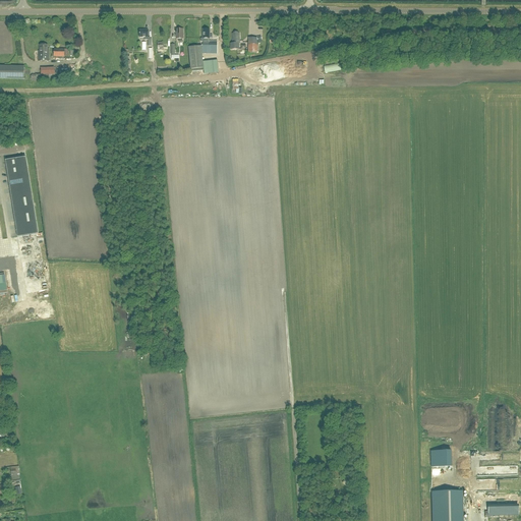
[(210,47),(210,42),(210,30),(203,30),(203,39),(200,39),(200,42),(203,43),(203,46),(203,47),(210,47)]
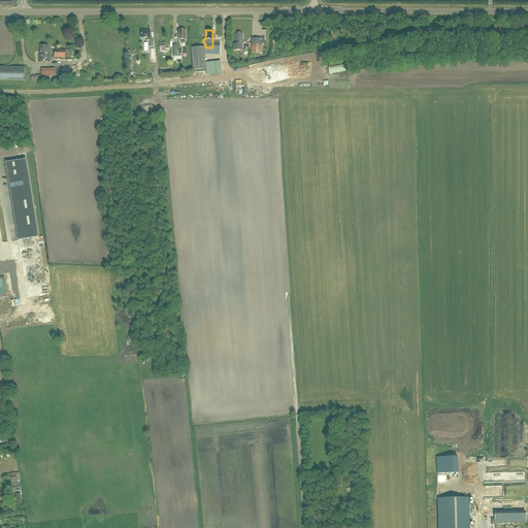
[(154,47),(154,38),(151,38),(151,31),(141,31),(141,38),(145,38),(145,41),(150,41),(150,47),(154,47)]
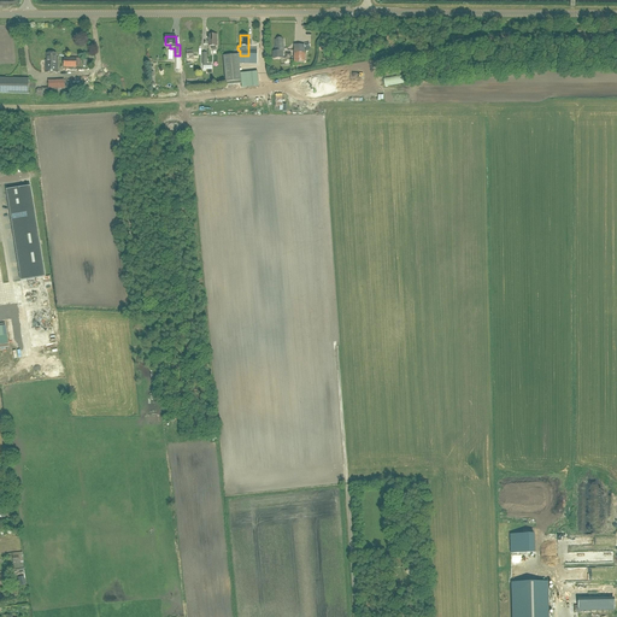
[(282,40),(282,39),(277,39),(277,40),(275,40),(275,52),(272,52),(272,59),(285,59),(283,40),(282,40)]
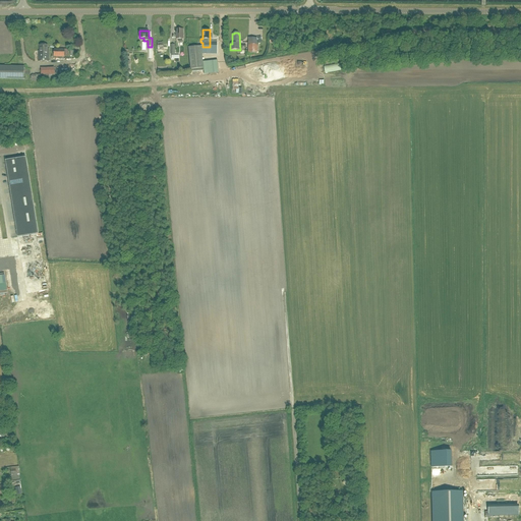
[(256,54),(256,39),(248,39),(248,54),(249,54),(249,56),(255,56),(255,54),(256,54)]
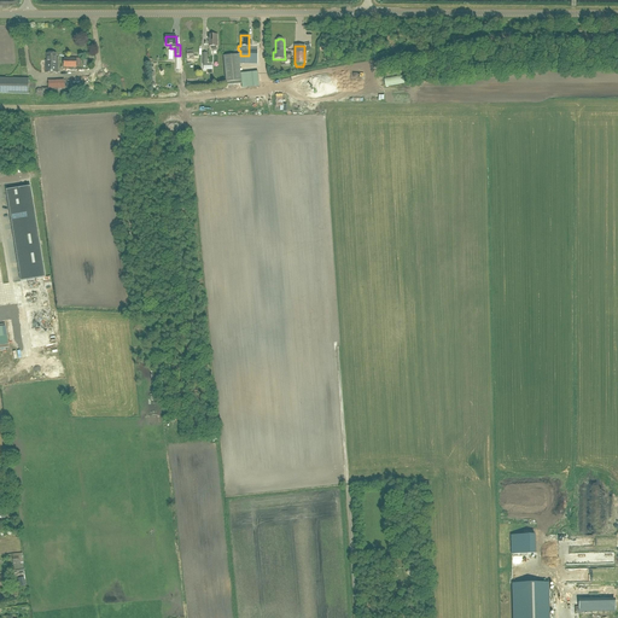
[(257,50),(249,50),(249,56),(240,56),(240,54),(239,54),(239,56),(239,64),(257,64),(257,50)]
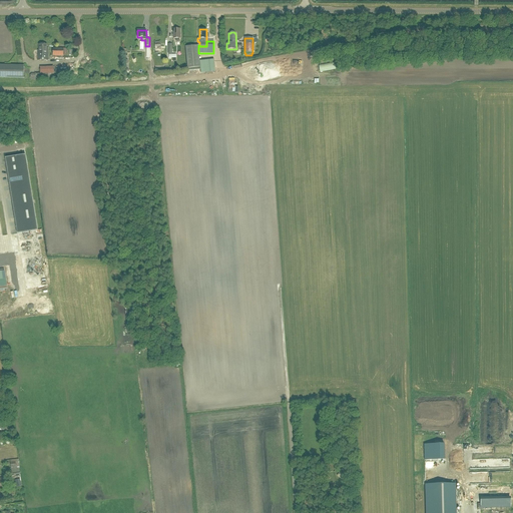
[(47,48),(47,45),(39,45),(39,52),(38,52),(38,61),(48,61),(48,48),(47,48)]
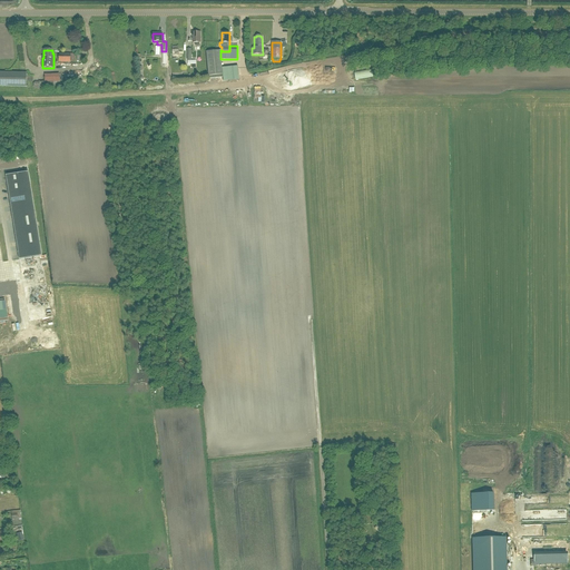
[(209,79),(223,78),(222,68),(220,59),(220,51),(206,52),(208,76),(209,79)]
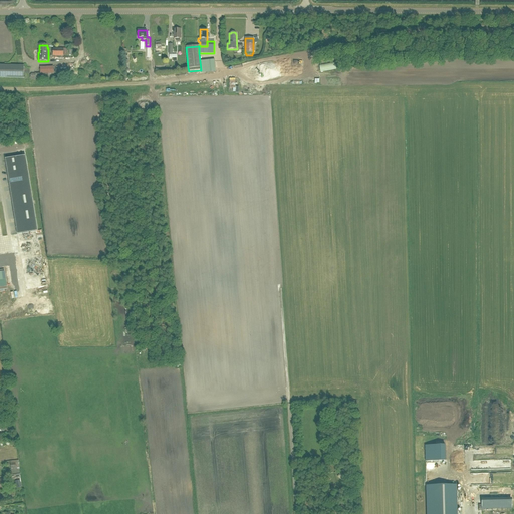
[(215,60),(200,61),(201,70),(216,69),(215,60)]
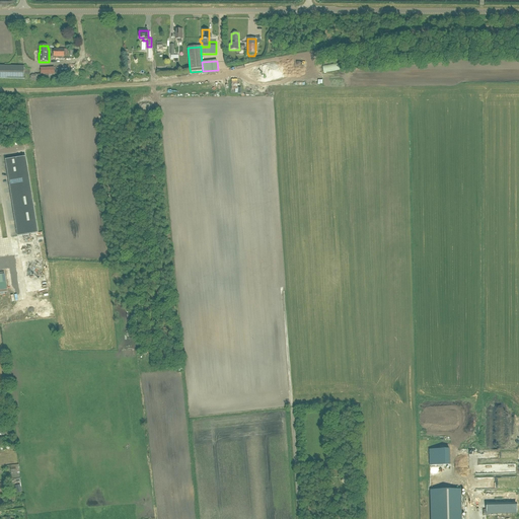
[(338,63),(322,66),(323,73),(340,70),(338,63)]
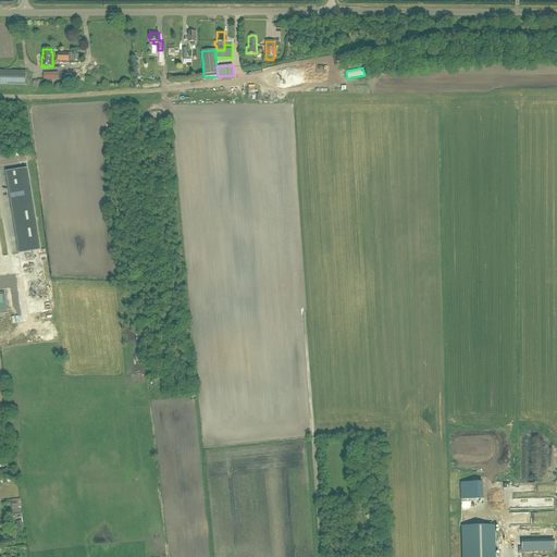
[(0,84),(26,85),(26,72),(0,70),(0,84)]
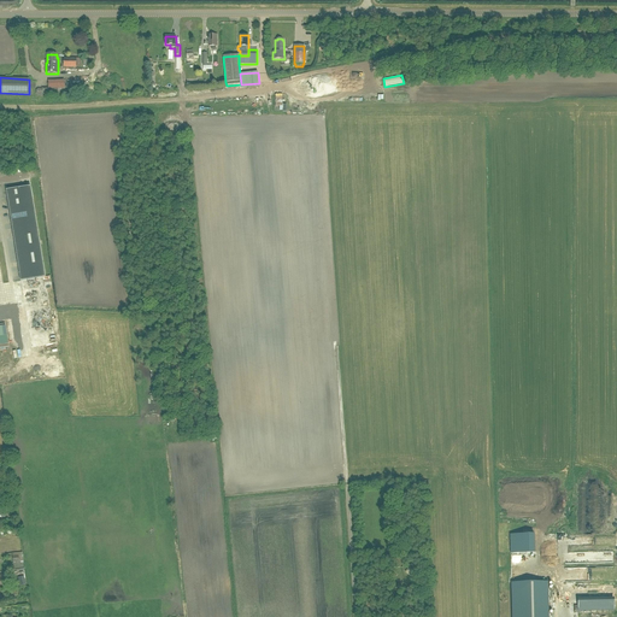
[(48,89),(42,89),(42,97),(65,95),(64,81),(48,81),(48,89)]
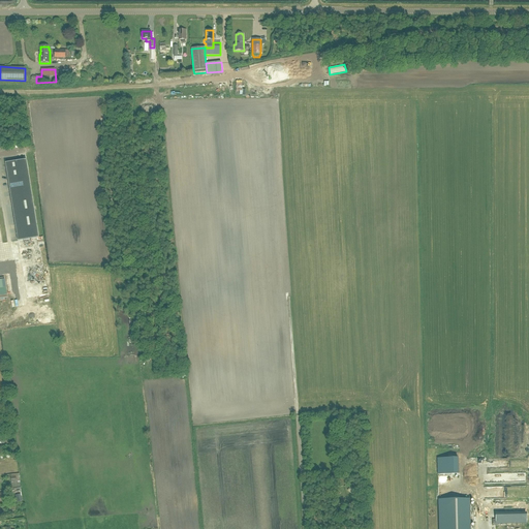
[(16,161),(18,169),(19,178),(29,177),(27,160),(16,161)]
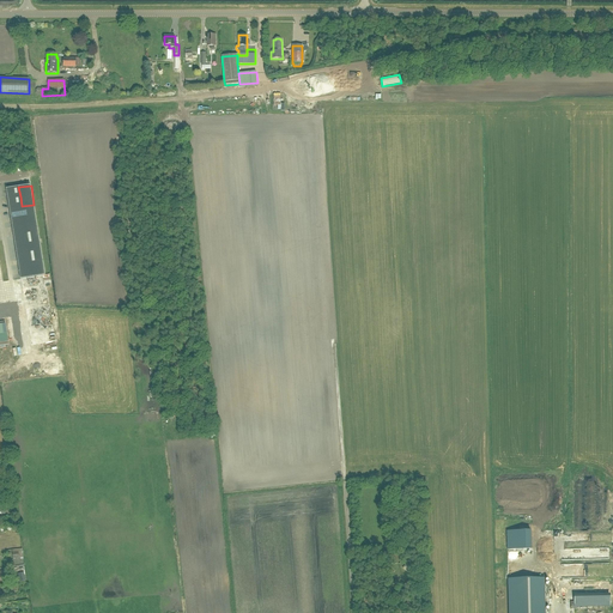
[(18,187),(6,189),(7,199),(20,196),(18,187)]
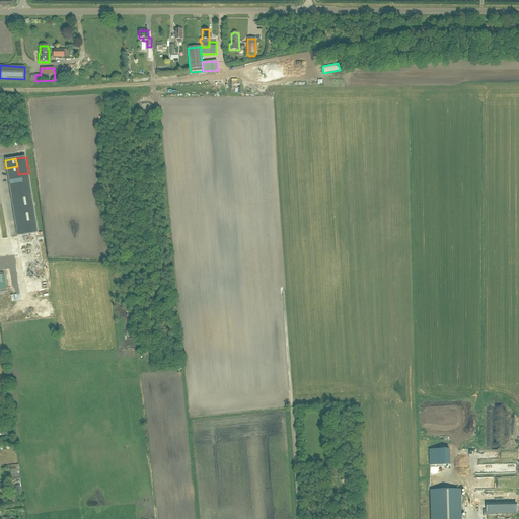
[(8,176),(18,174),(17,166),(6,168),(8,176)]
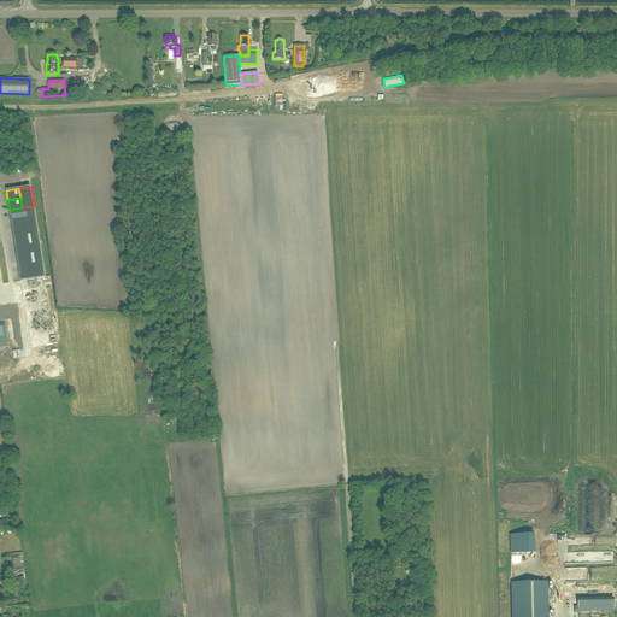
[(12,224),(36,219),(34,206),(22,207),(10,210),(12,224)]
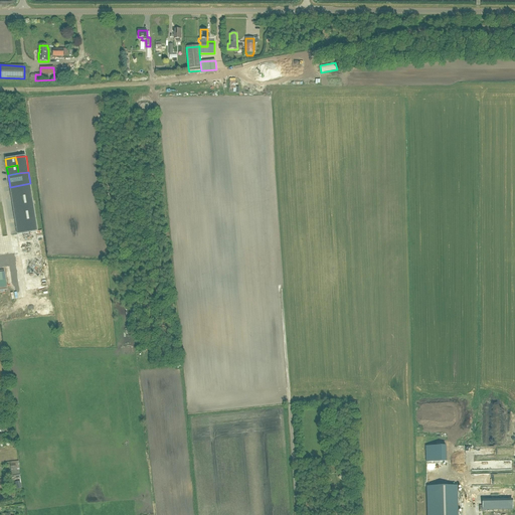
[(11,195),(31,191),(30,183),(10,187),(11,195)]
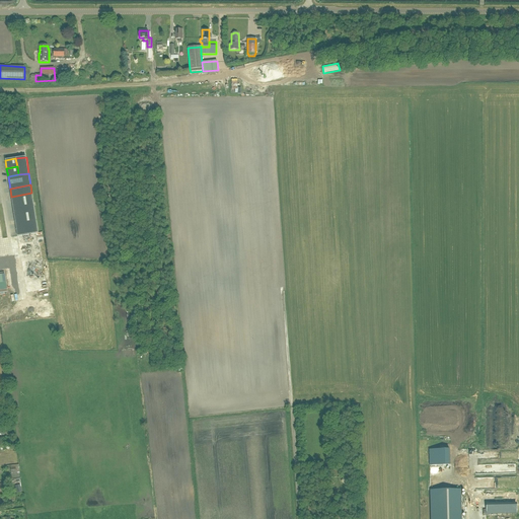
[(13,212),(34,209),(31,193),(11,197),(13,212)]
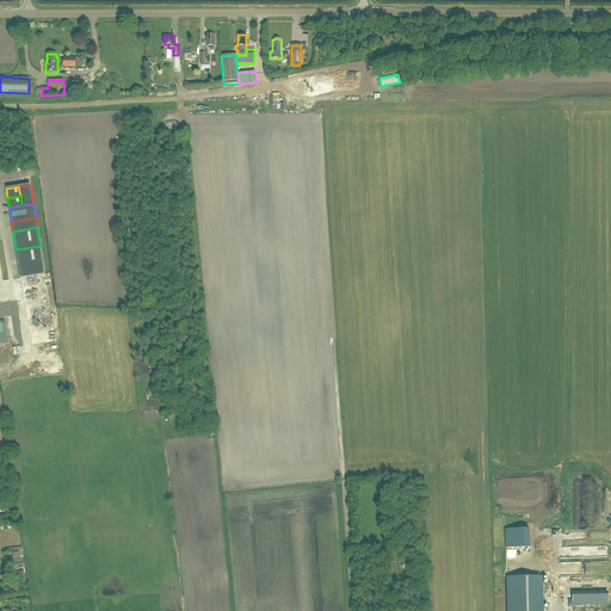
[(19,269),(44,265),(41,246),(16,250),(19,269)]
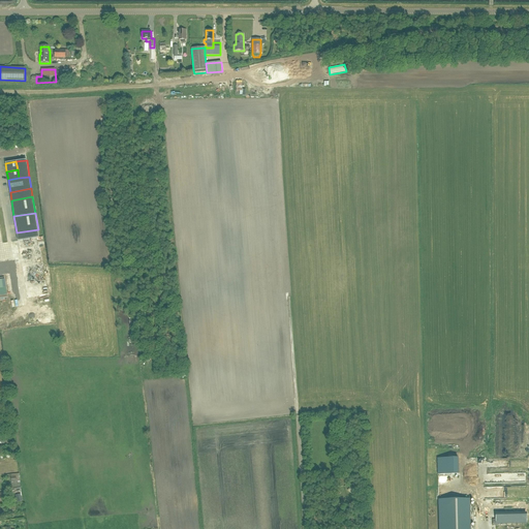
[(18,241),(39,238),(38,229),(17,232),(18,241)]
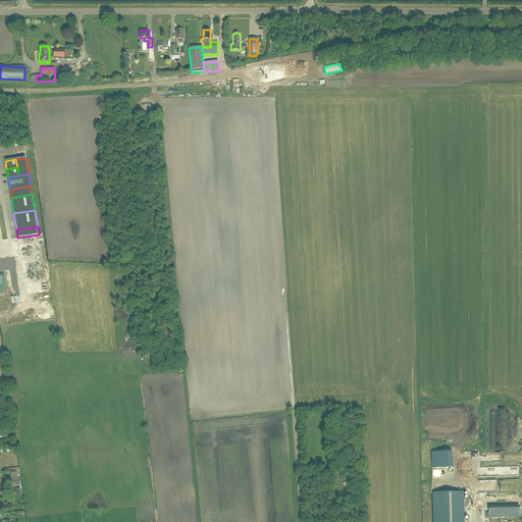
[(451,453),(432,453),(432,469),(452,469),(451,453)]
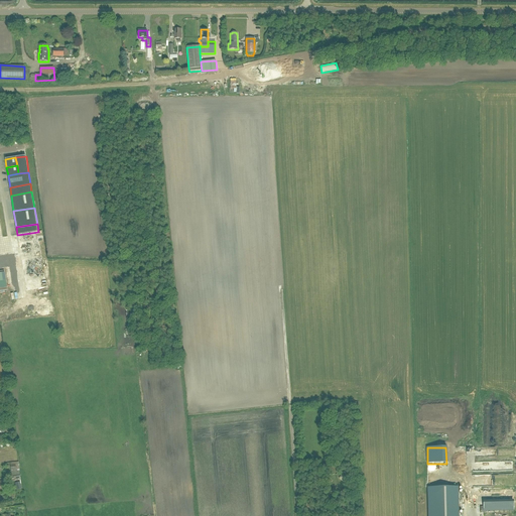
[(341,476),(346,481),(351,475),(346,470),(341,476)]
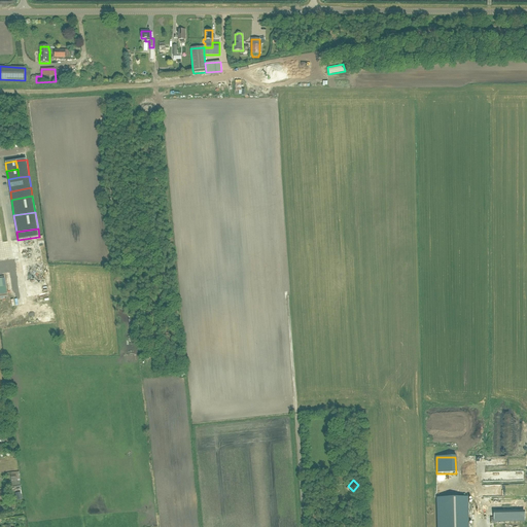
[(467,526),(467,496),(436,497),(436,526),(467,526)]
